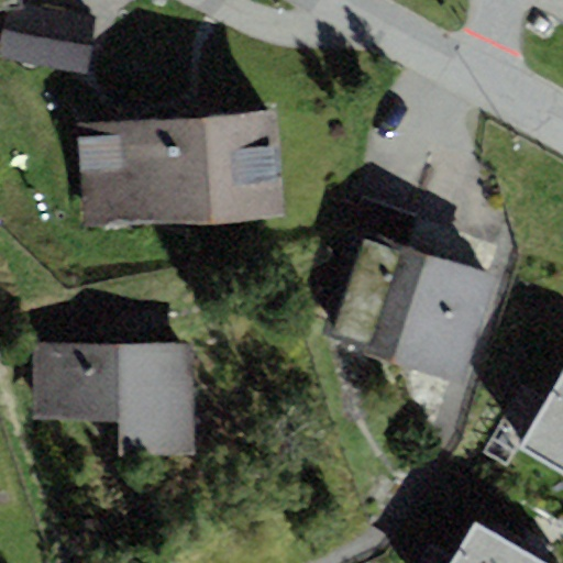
[(22,4),(21,0),(0,0),(0,13),(7,12),(22,10),(22,4)]
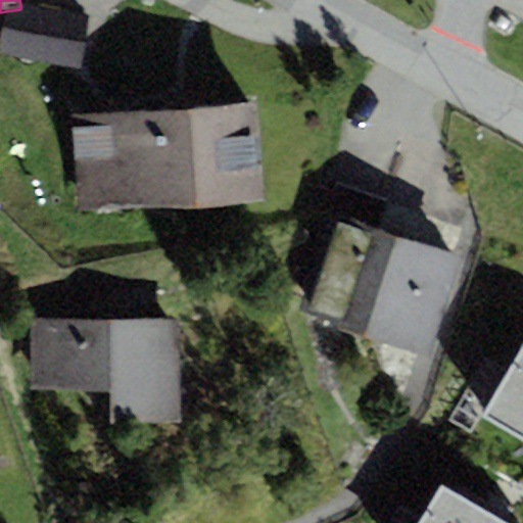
[(20,4),(20,9),(6,11),(0,45),(0,53),(80,67),(89,15),(20,4)]
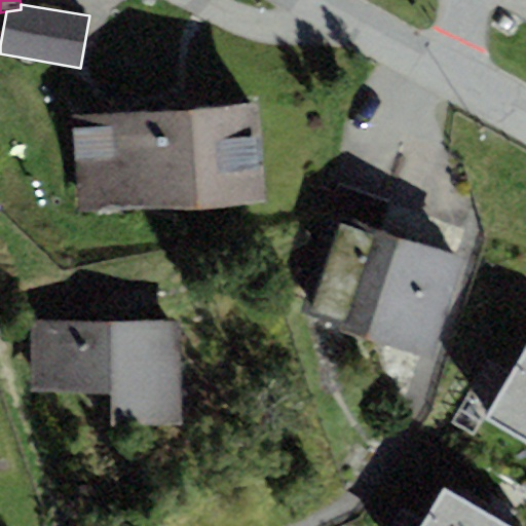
[(265,201),(259,105),(72,116),(77,213),(265,201)]
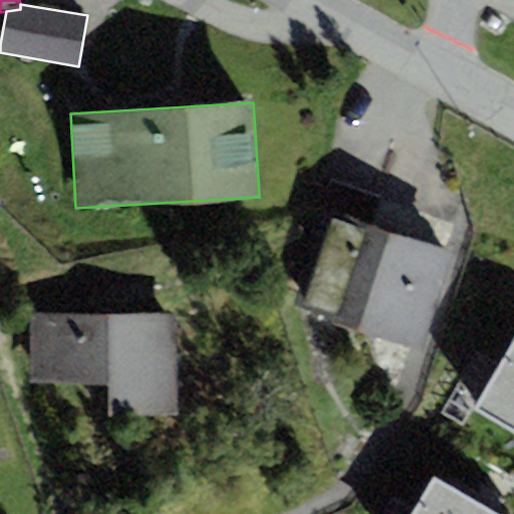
[(455,252),(327,210),(295,307),(423,349),(455,252)]
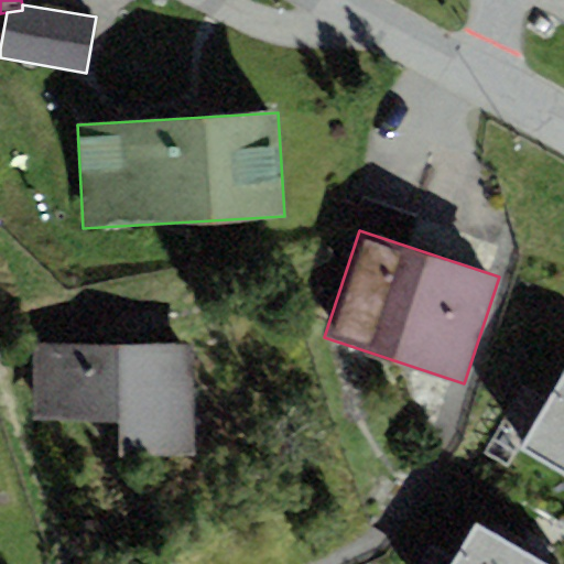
[(194,344),(34,345),(34,422),(119,422),(119,454),(194,454),(194,344)]
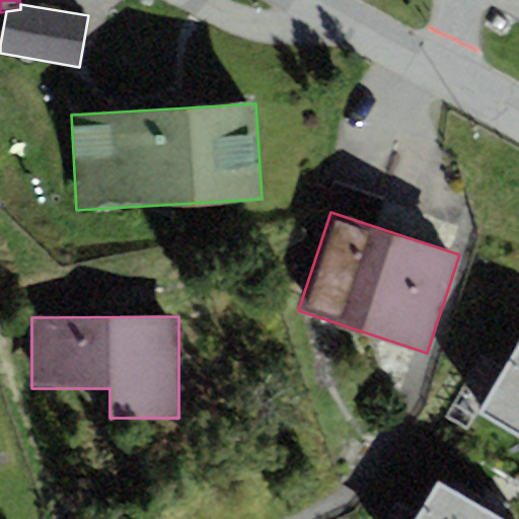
[(518,351),(480,414),(518,436),(518,351)]
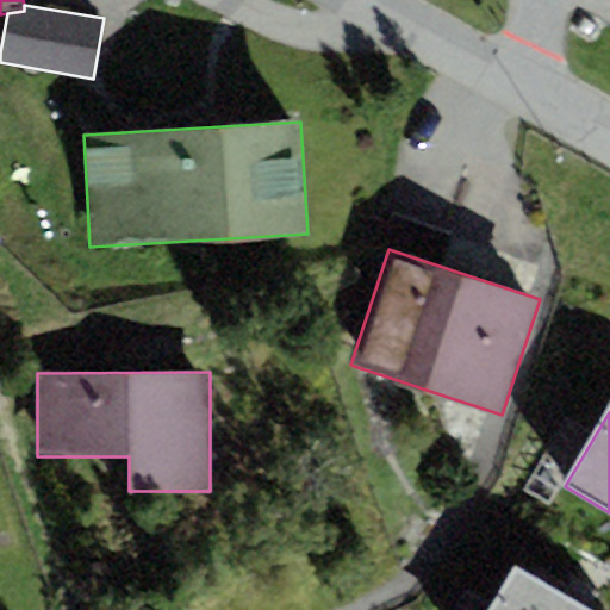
[(584,609),(516,570),(491,609),(584,609)]
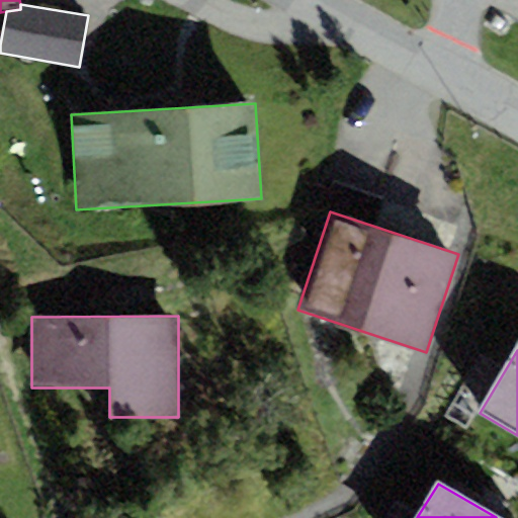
All buildings are outlined.
